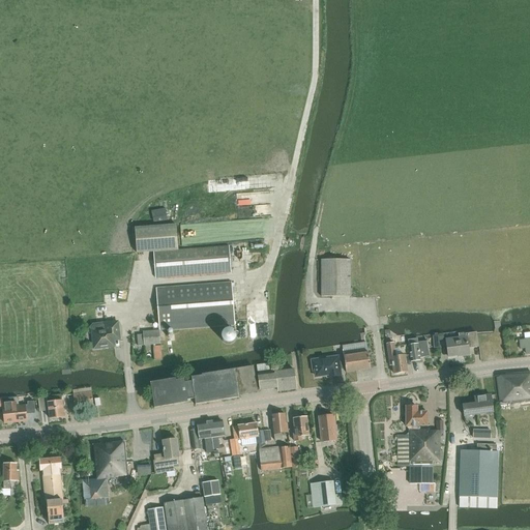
[(167,221),(166,209),(152,211),(153,223),(167,221)]
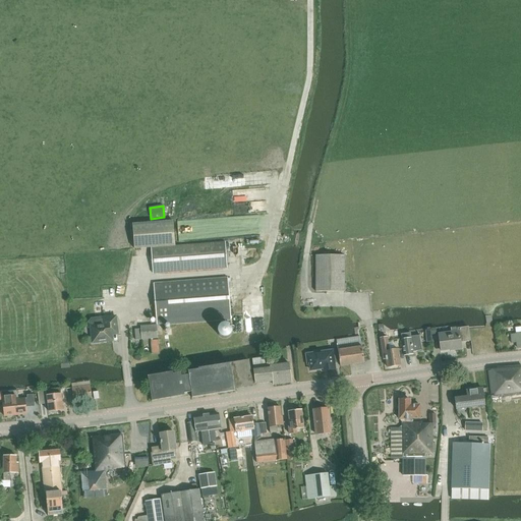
[(134,249),(152,248),(153,274),(227,269),(225,242),(175,246),(174,222),(132,225),(134,249)]
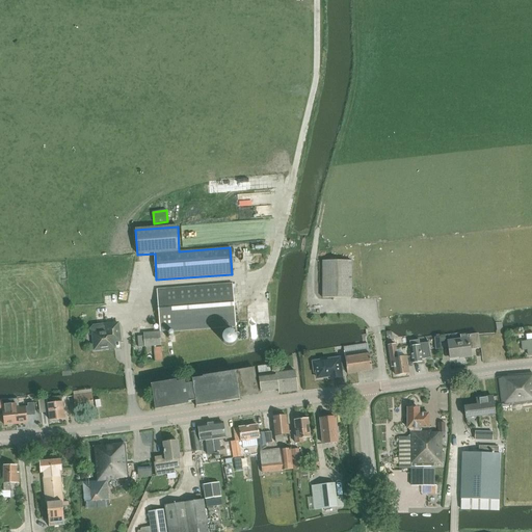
[(322,261),(322,298),(352,298),(352,261),(322,261)]
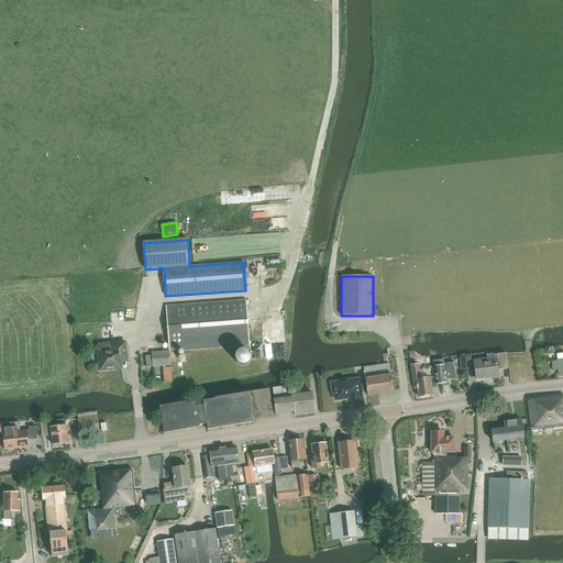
[(170,351),(250,344),(246,299),(166,306),(170,351)]
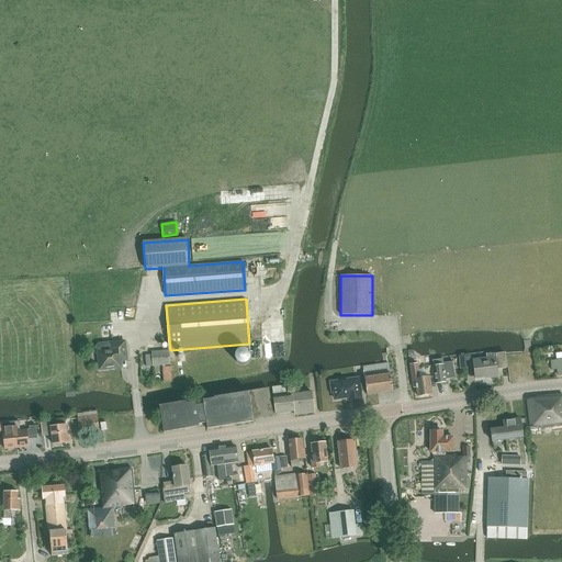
[(99,345),(97,347),(98,351),(100,370),(122,368),(121,361),(127,360),(126,357),(125,341),(112,344),(99,345)]
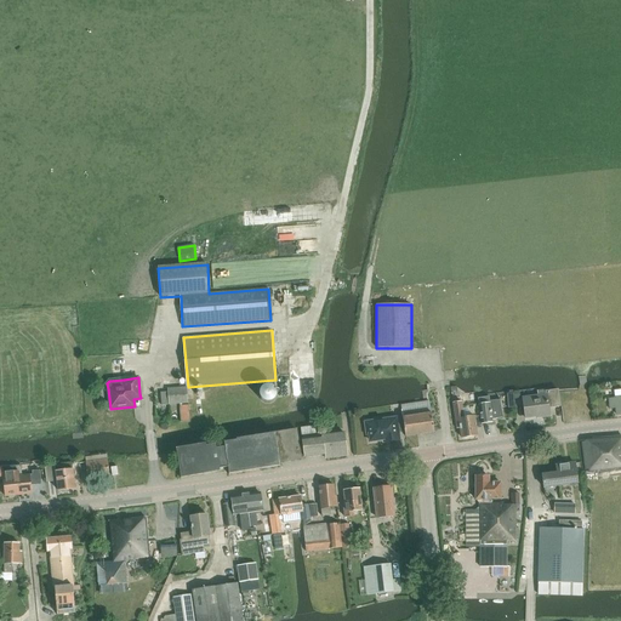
[(278,397),(278,396),(278,394),(278,393),(277,392),(277,391),(275,389),(274,388),(273,387),(272,387),(271,386),(269,386),(268,386),(267,386),(266,386),(265,387),(263,387),(262,388),(261,389),(260,391),(260,392),(260,393),(258,394),(258,396),(258,397),(260,398),(260,399),(260,400),(261,402),(262,403),(263,403),(265,404),(266,404),(267,405),(268,405),(269,405),(271,404),(272,404),(273,403),(274,403),(275,402),(277,400),(277,399),(278,398),(278,397)]
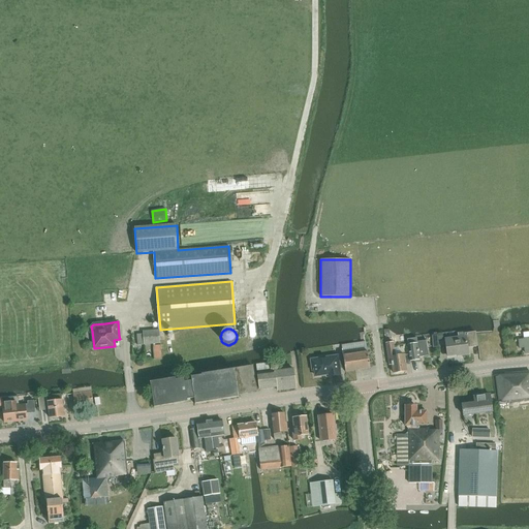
[(160,344),(159,331),(143,332),(144,345),(160,344)]
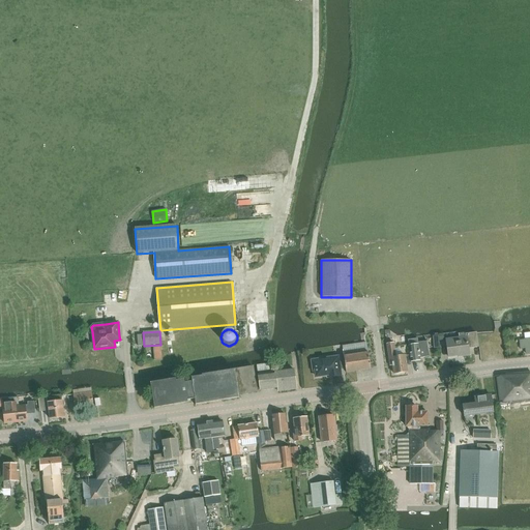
[(524,340),(520,340),(520,349),(525,349),(526,354),(529,353),(529,332),(525,333),(525,340),(524,340)]
